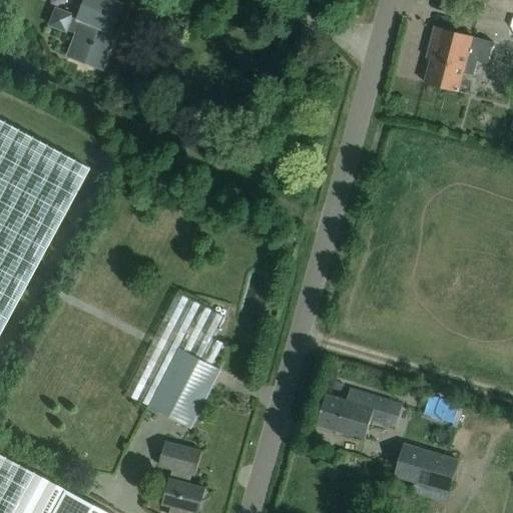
[(122,3),(113,0),(84,0),(78,18),(71,15),(66,29),(77,33),(68,55),(102,68),(113,40),(109,38),(122,3)]
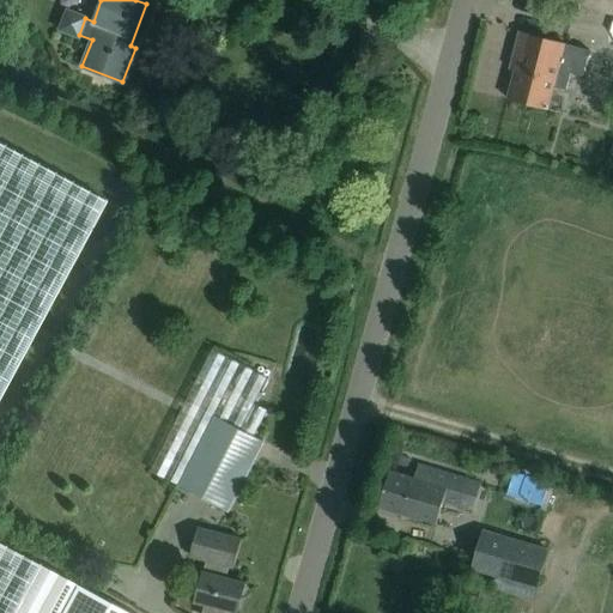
[(582,76),(589,49),(520,31),(514,55),(519,56),(508,98),(547,109),(553,86),(566,90),(571,72),(582,76)]
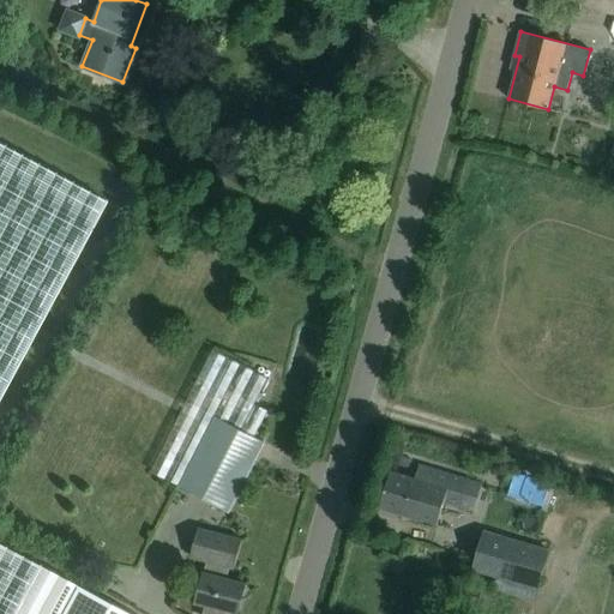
[(0,545),(0,395),(106,202),(0,144),(0,613),(127,613),(73,585),(0,545)]
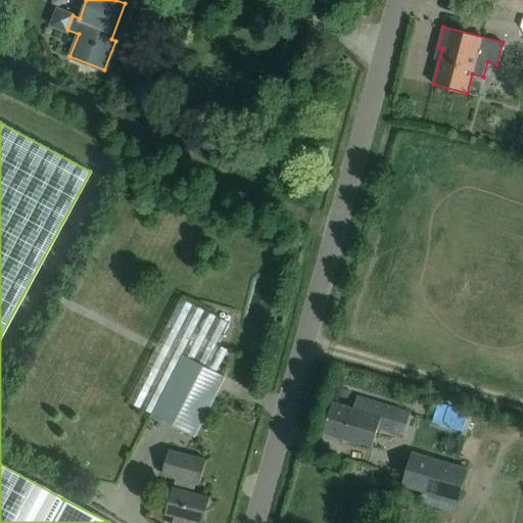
[(194,293),(186,315),(205,322),(214,300),(194,293)]
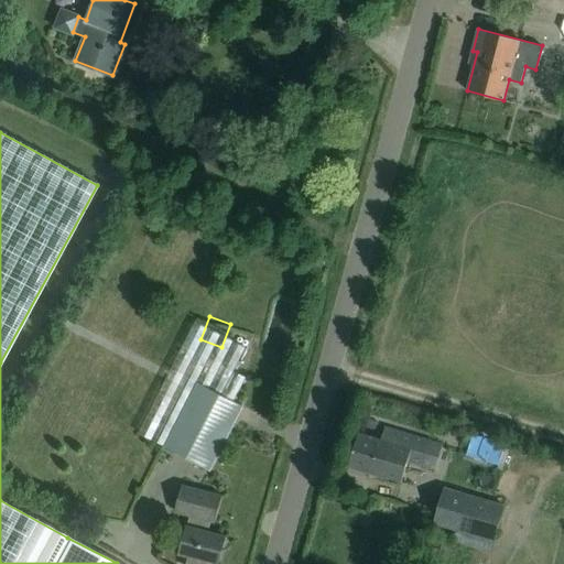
[(221,394),(197,382),(164,445),(209,470),(242,405),(221,394)]
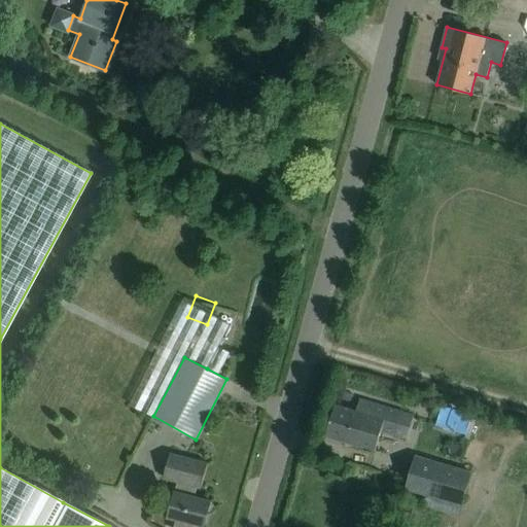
[(396,435),(403,412),(359,398),(357,405),(353,402),(351,409),(335,405),(325,435),(375,451),(381,431),(396,435)]
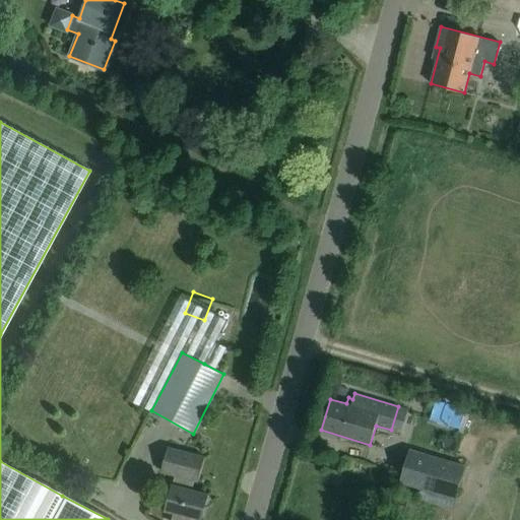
[(181,514),(179,519),(200,519),(207,494),(191,490),(194,480),(198,481),(204,457),(168,447),(160,471),(175,474),(166,510),(181,514)]
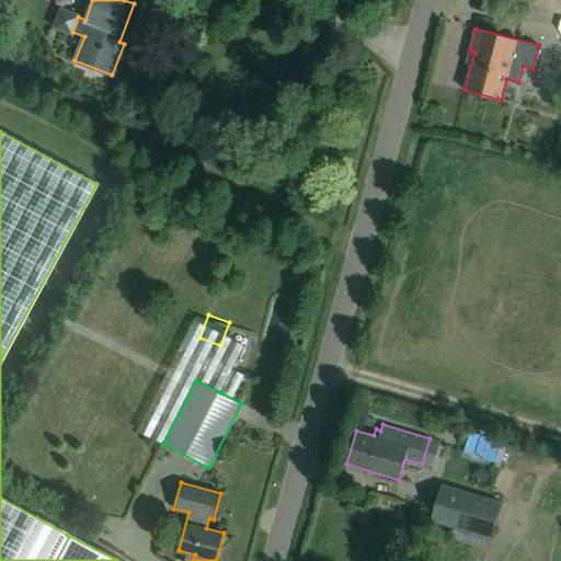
[(492,538),(502,504),(443,487),(433,521),(492,538)]
